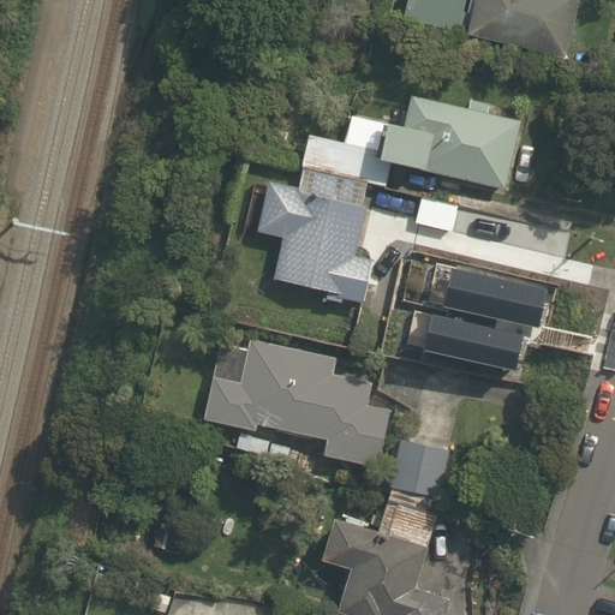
[(475,0),(472,15),(464,12),(465,0),(407,0),(402,21),(566,58),(578,0),(475,0)]
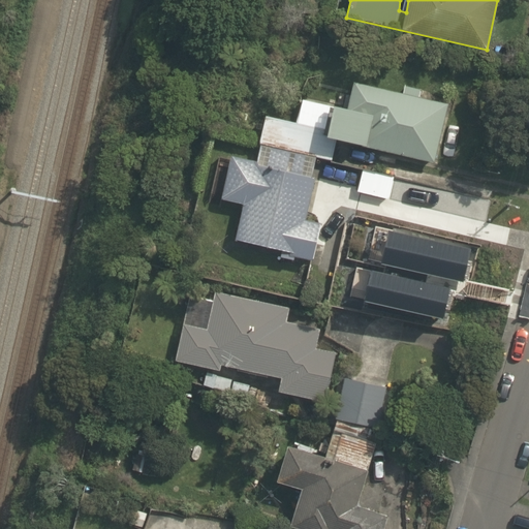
[(268,118),(261,144),(316,157),(332,161),(336,142),(434,164),(447,105),(417,98),(419,91),(403,87),(402,94),(354,83),(348,110),(333,105),(327,131),(268,118)]
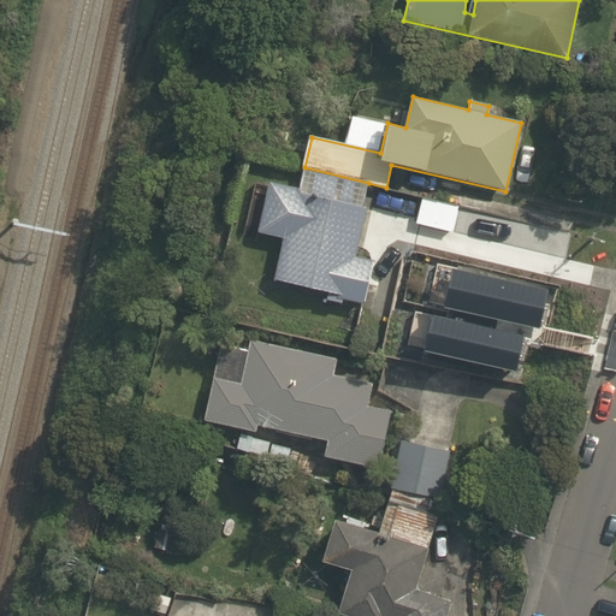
[(368,183),(304,167),(300,191),(270,184),(259,231),(284,237),(274,279),(365,300),(374,260),(356,255),(367,208),(362,208),(368,183)]
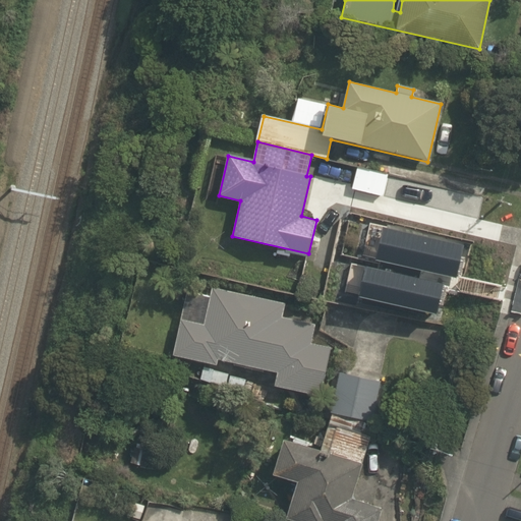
[(352,190),(381,198),(388,176),(358,168),(358,169),(352,190)]
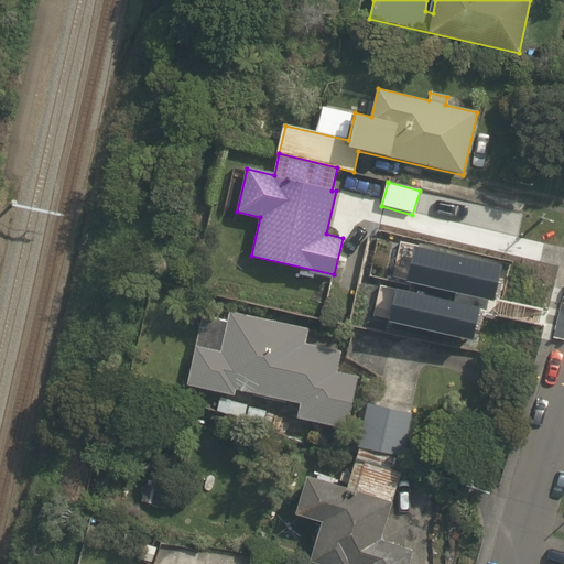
[(326,405),(327,405),(339,351),(290,340),(293,326),(231,313),(221,359),(235,361),(230,384),(326,405)]
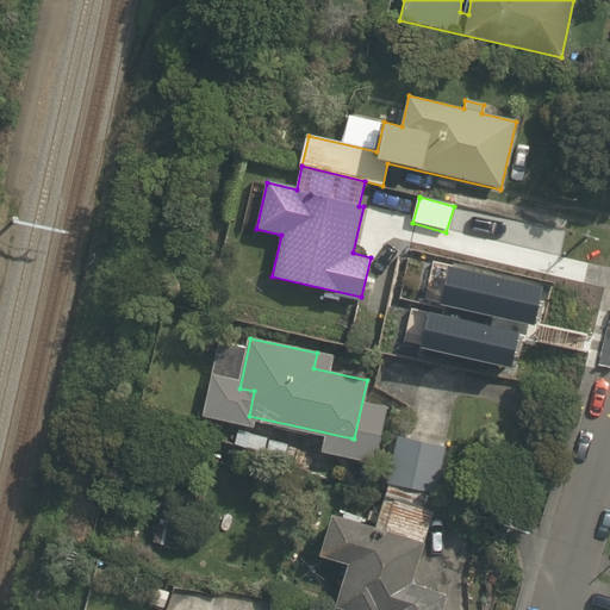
[(247,433),(242,448),(284,460),(288,443),(247,433)]
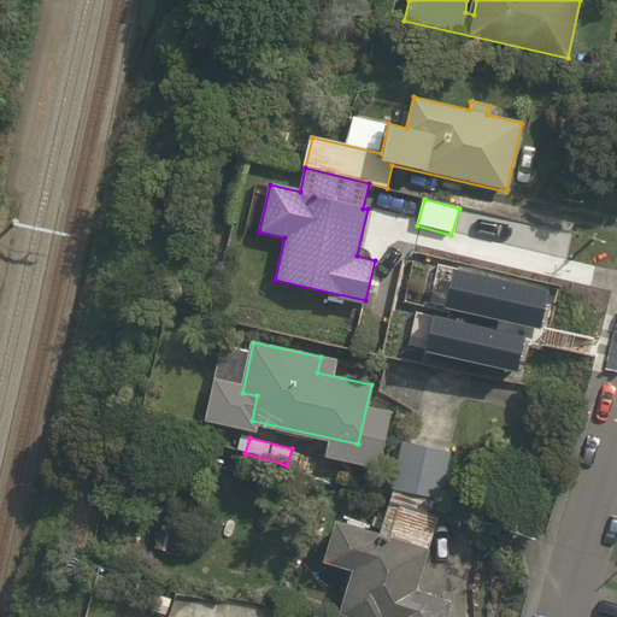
[(393,499),(421,509),(435,457),(406,450),(393,499)]
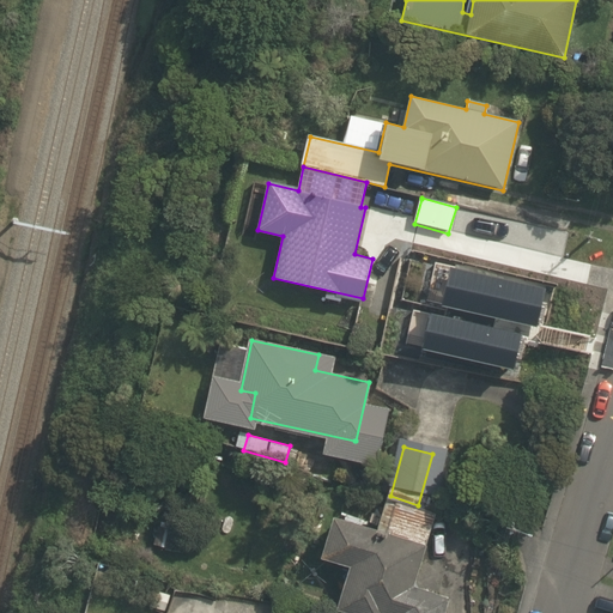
[(418,508),(418,505),(390,496),(389,499),(386,498),(376,530),(332,517),(321,557),(349,565),(337,611),(344,612),(445,612),(450,596),(416,587),(435,515),(436,513),(418,508)]
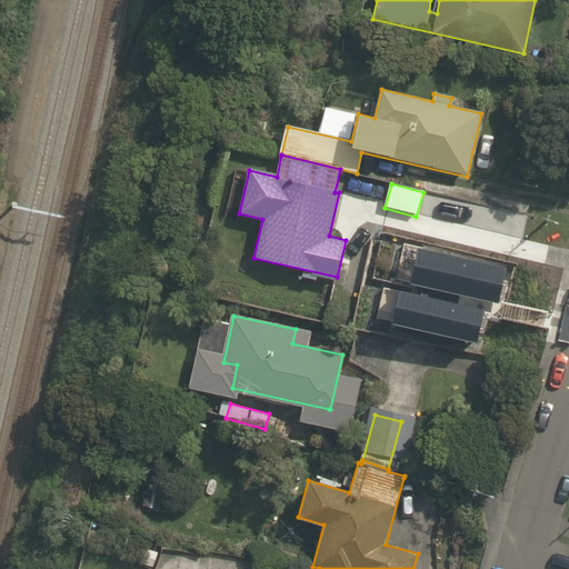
[(149,558),(145,568),(177,568),(178,566),(149,558)]
